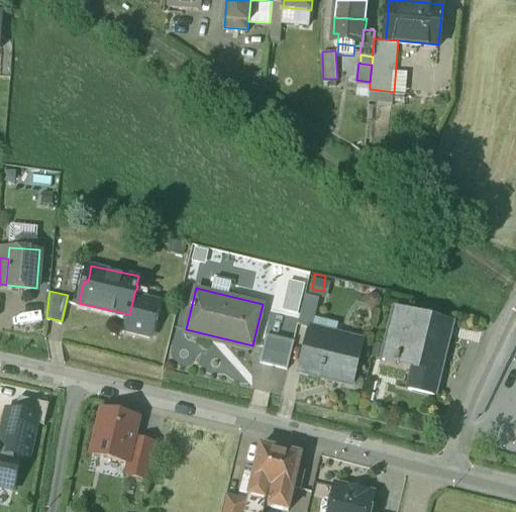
[(342,308),(345,295),(330,291),(327,305),(342,308)]
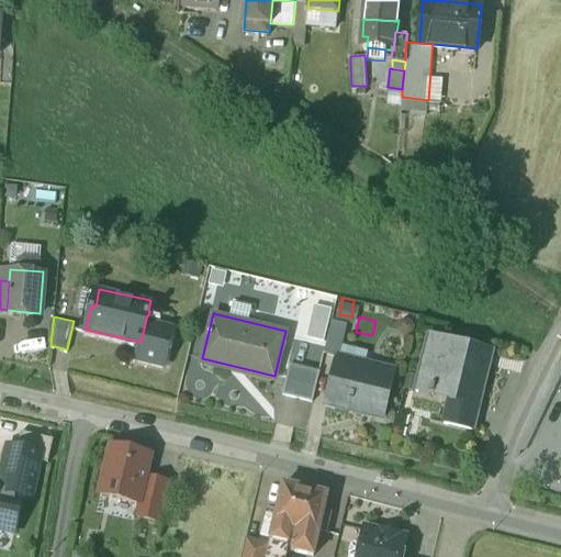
[(347,322),(333,318),(324,351),(337,354),(339,354),(347,322)]
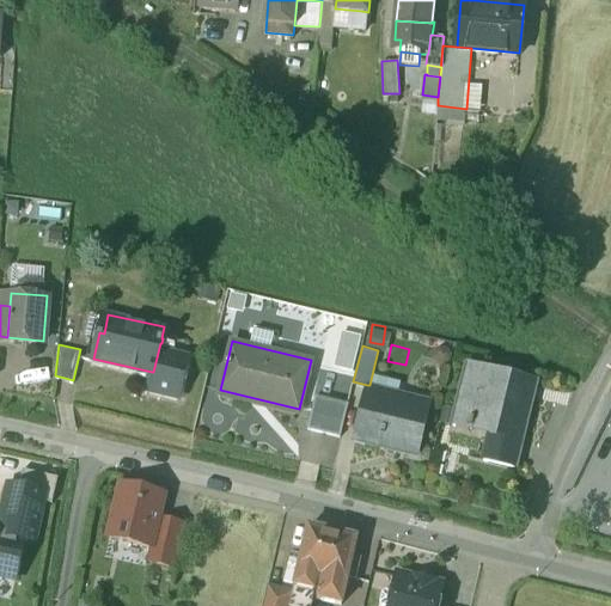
[(188,355),(159,348),(153,372),(152,372),(148,387),(179,395),(188,355)]
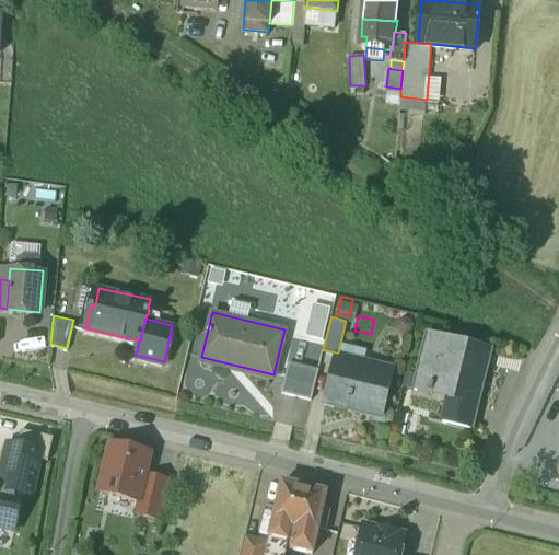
[(486,347),(428,333),(415,388),(449,395),(442,418),(470,425),(487,361),(482,360),(486,347)]
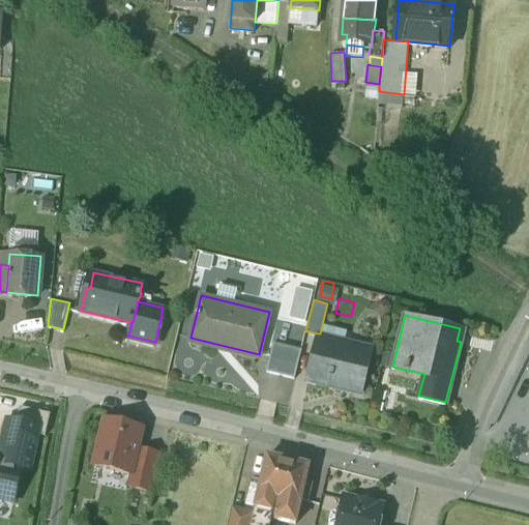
[(320,333),(318,333),(307,377),(329,382),(328,384),(360,392),(372,346),(320,333)]
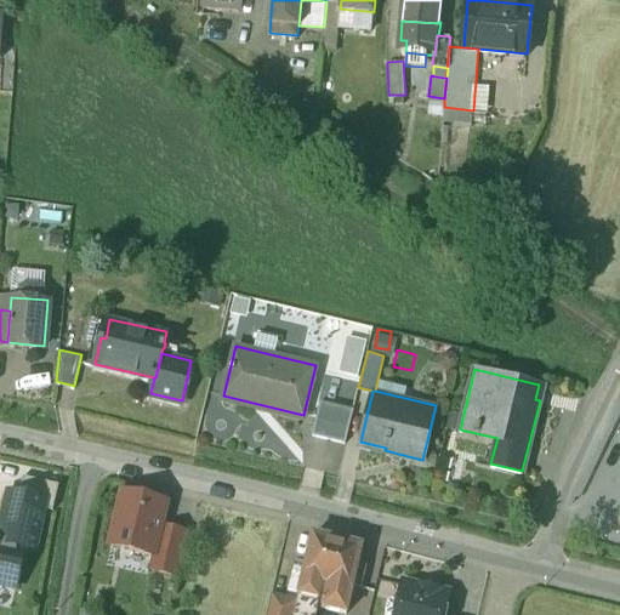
[(353,408),(320,399),(312,433),(346,440),(353,408)]
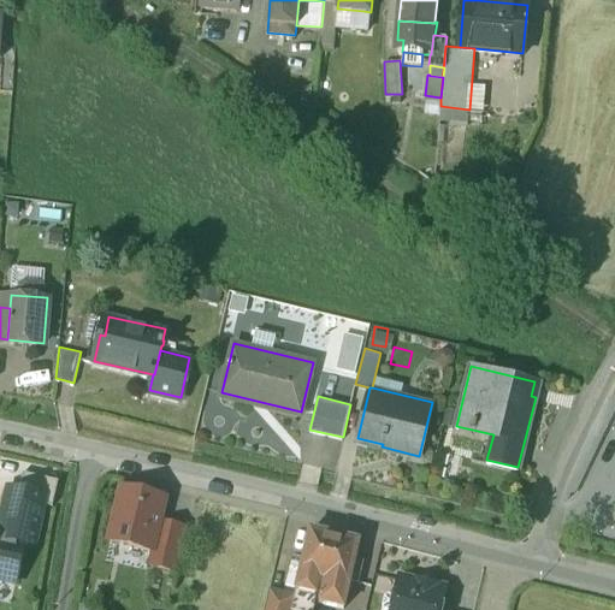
[(59,479),(24,471),(19,489),(46,495),(45,502),(53,504),(59,479)]
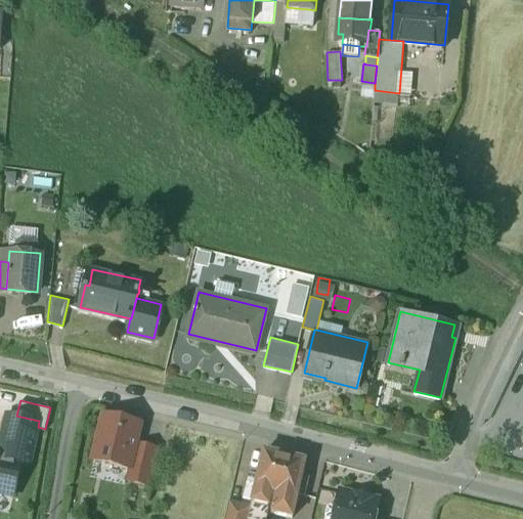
[(38,427),(39,421),(16,416),(6,414),(0,444),(2,444),(0,453),(22,458),(20,461),(31,463),(38,427)]
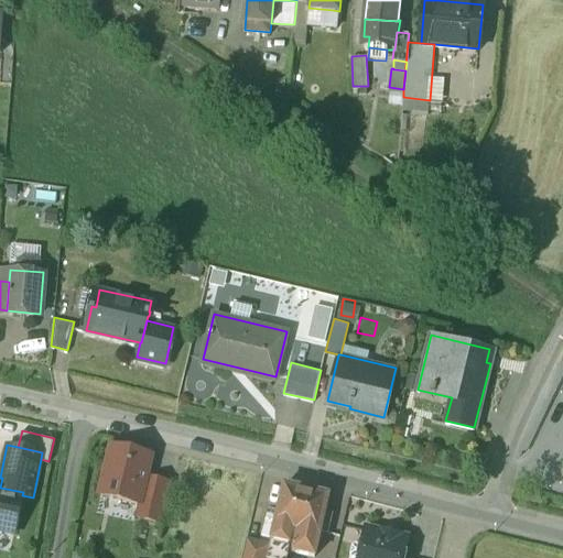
[(151,453),(112,445),(100,492),(138,501),(139,501),(145,476),(151,453)]
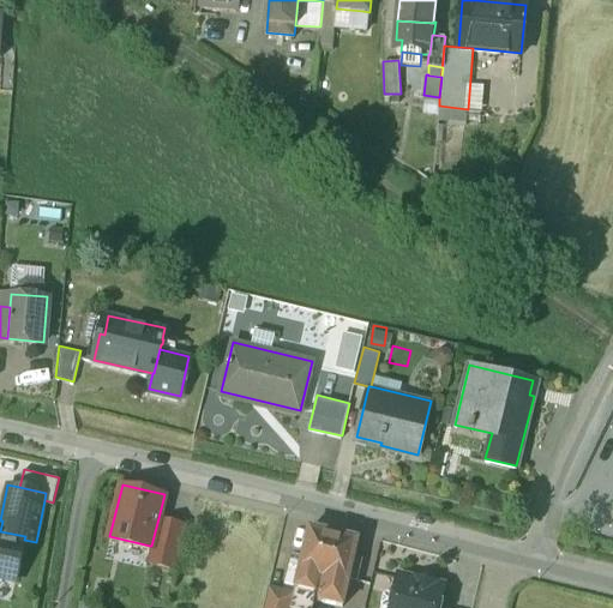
[(158,518),(151,546),(150,546),(148,559),(176,566),(186,524),(158,518)]
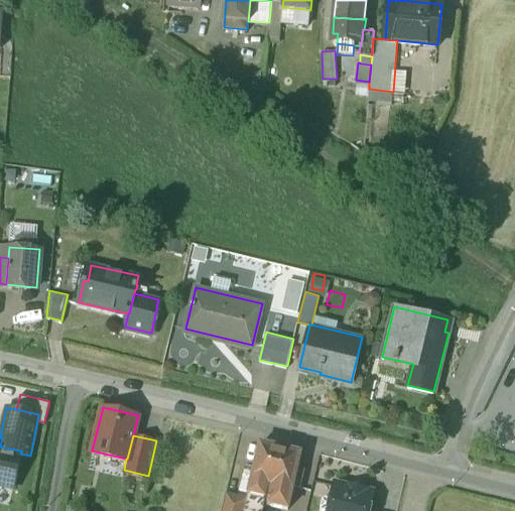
[(300,452),(260,442),(252,478),(268,482),(273,483),(292,487),(293,483),(299,485),(303,469),(296,468),(300,452)]
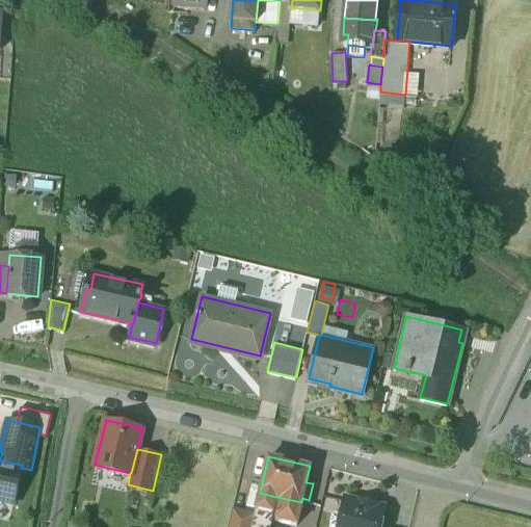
[(22,465),(0,460),(0,459),(0,498),(14,501),(21,468),(22,465)]
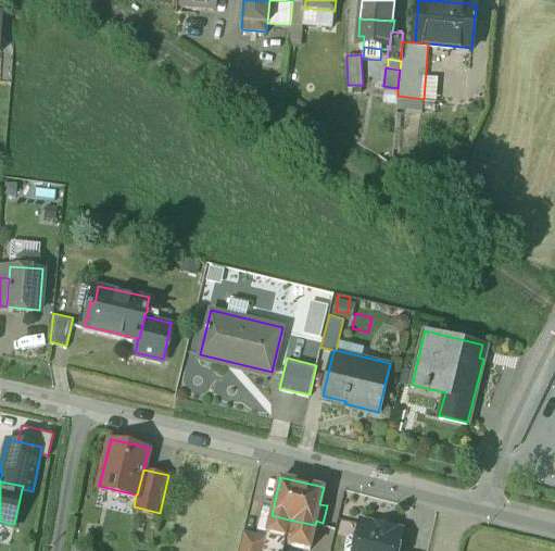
[(289,520),(272,515),(267,535),(264,549),(274,550),(281,550),(284,540),(289,520)]
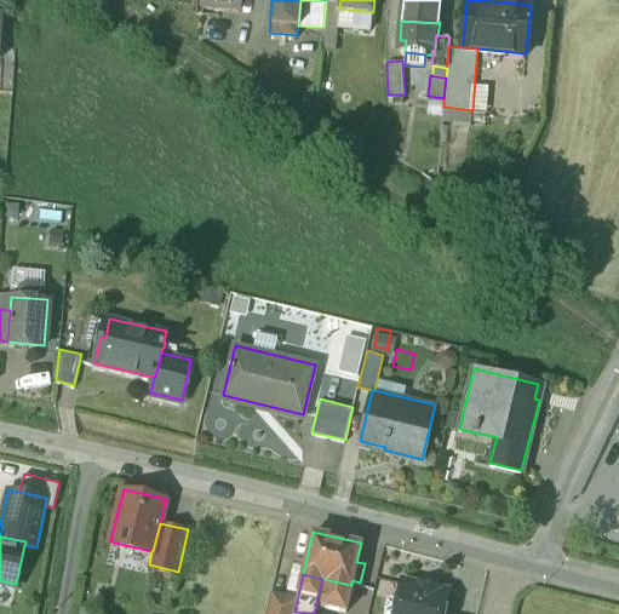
[(322,579),(316,602),(322,603),(328,580),(322,579)]
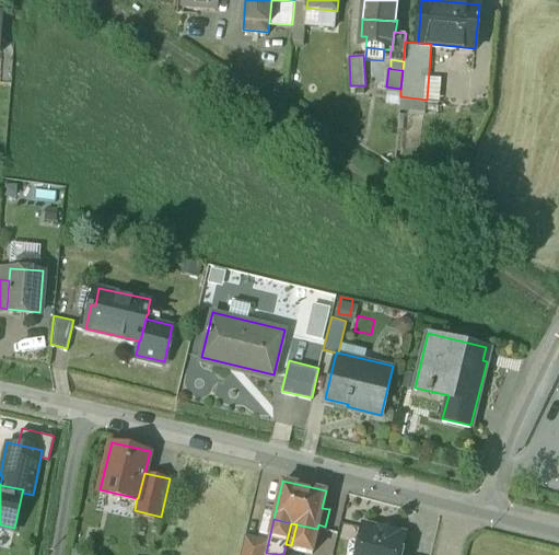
[(399,554),(405,532),(364,523),(360,541),(364,547),(357,553),(356,554),(399,554)]
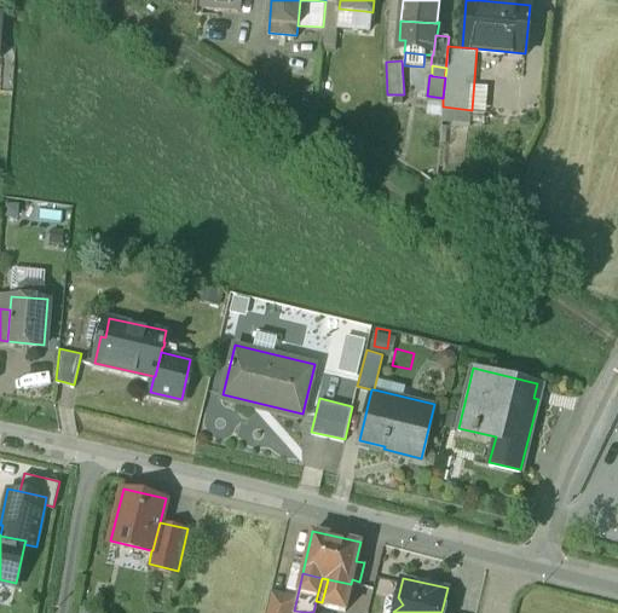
[(351,584),(328,579),(322,602),(345,608),(351,584)]
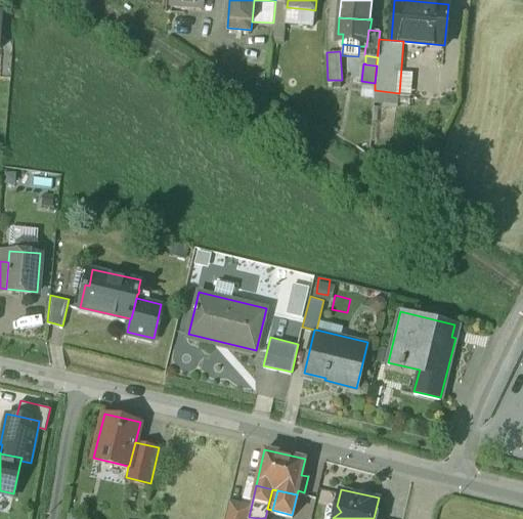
[(252,504),(229,499),(224,518),(258,518),(249,517),(252,504)]
